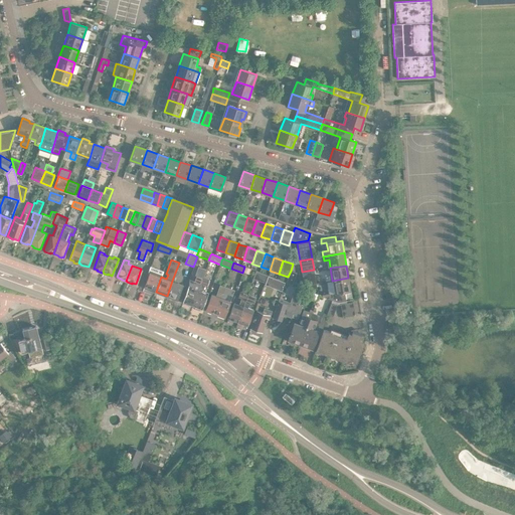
[(161,277),(163,271),(150,267),(148,273),(149,273),(144,287),(145,288),(145,289),(149,290),(150,290),(156,292),(161,277)]
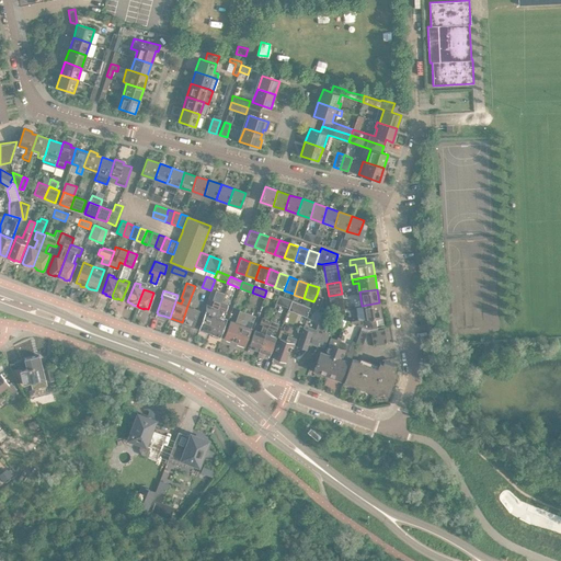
[(204,332),(205,331),(209,332),(220,302),(224,293),(216,290),(212,300),(214,300),(210,308),(206,306),(205,311),(198,329),(201,329),(201,330),(204,332)]
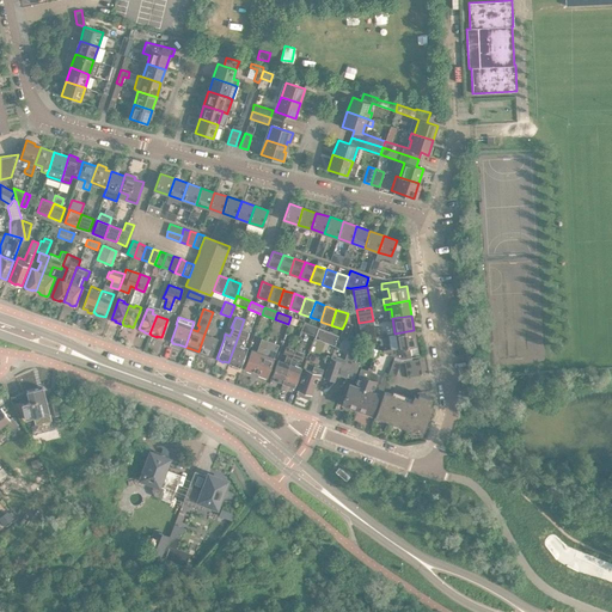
[(304,322),(301,330),(314,336),(318,328),(304,322)]
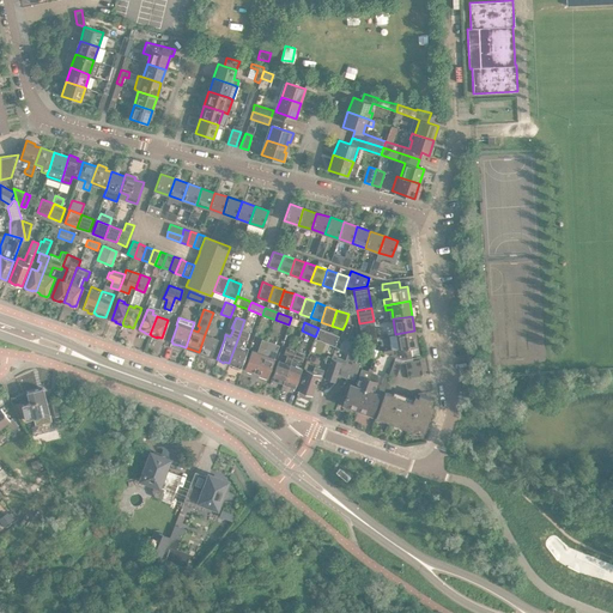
[(349,333),(352,323),(346,322),(343,329),(340,337),(358,344),(357,337),(349,333)]
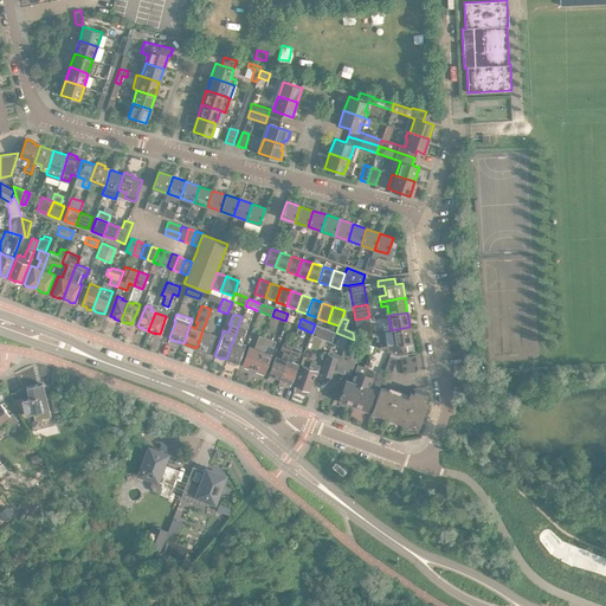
[(369,320),(355,322),(358,335),(372,333),(369,320)]
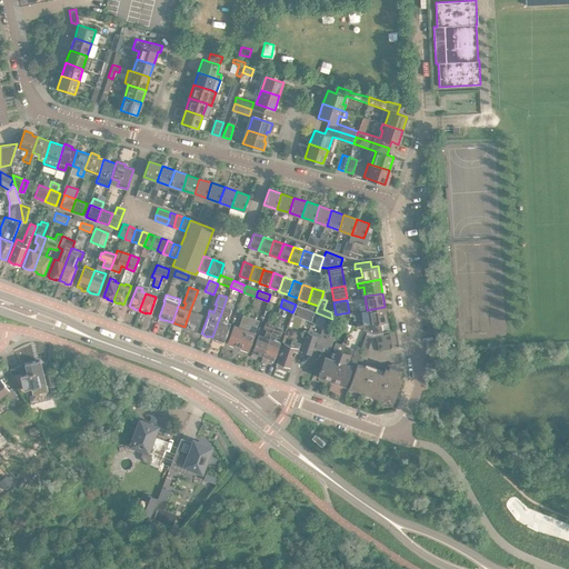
[(315,311),(296,305),(292,313),(310,321),(315,311)]
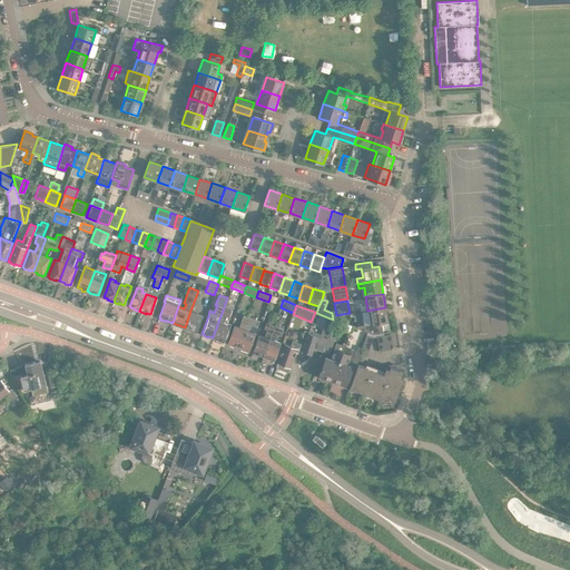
[(231,310),(224,307),(213,337),(216,338),(216,341),(219,342),(220,341),(223,342),(229,324),(224,322),(226,315),(228,316),(231,310)]
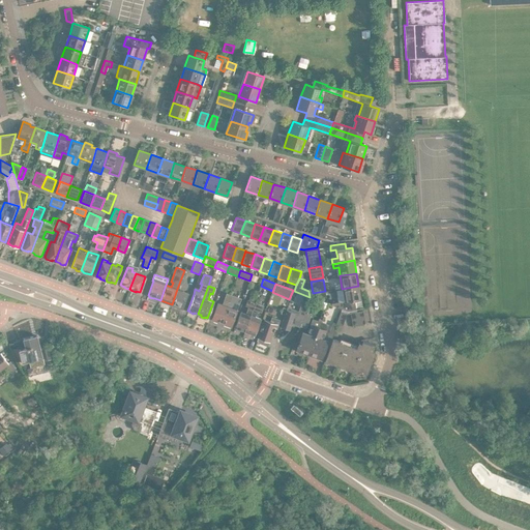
[(360,299),(358,286),(342,289),(344,301),(331,303),(331,304),(336,306),(347,311),(356,310),(354,300),(360,299)]
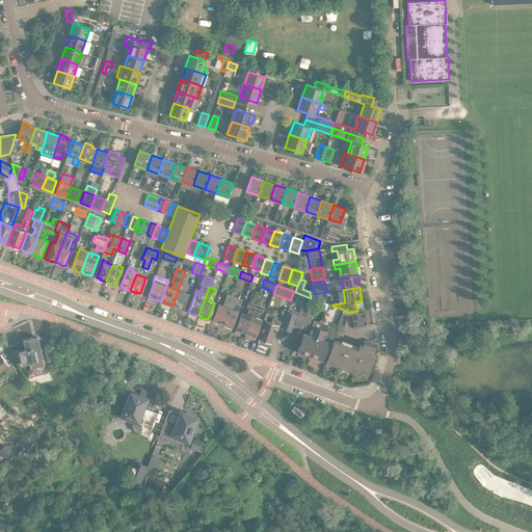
[(183,310),(188,294),(178,290),(173,306),(183,310)]
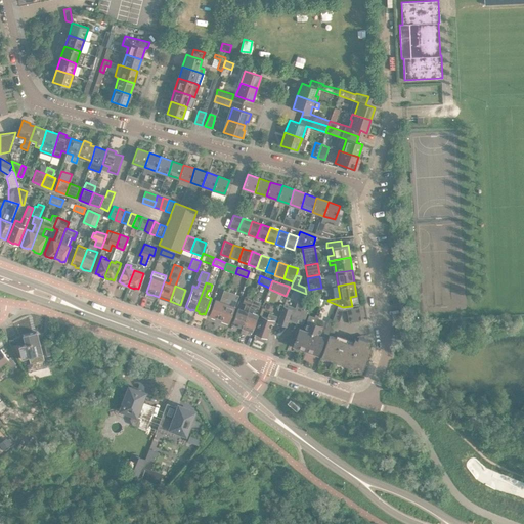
[(214,318),(215,317),(218,318),(226,298),(228,292),(223,290),(219,301),(215,299),(209,315),(211,315),(211,316),(214,318)]
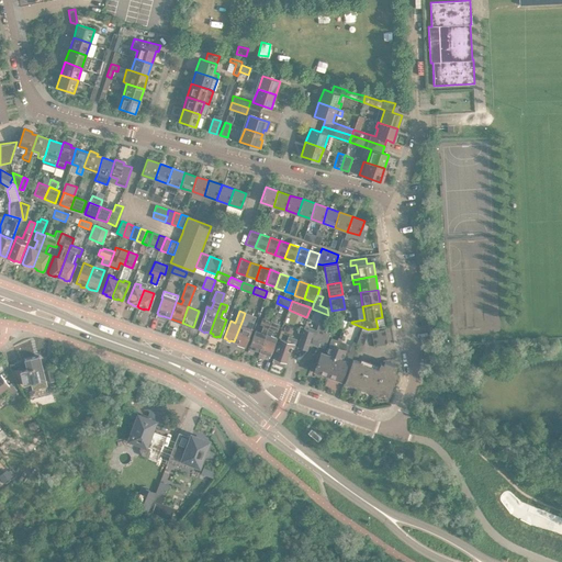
[(243,345),(245,346),(255,316),(245,313),(243,319),(234,341),(238,344),(238,345),(242,346),(243,345)]
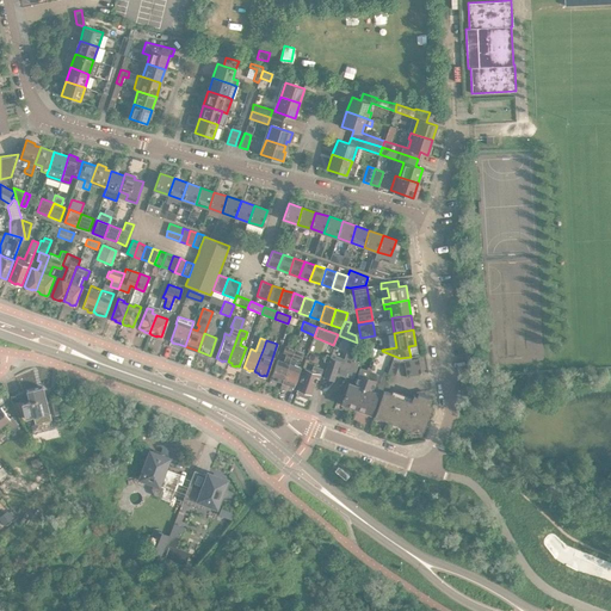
[(333,381),(337,369),(346,374),(357,344),(350,341),(344,359),(331,355),(331,356),(328,363),(322,377),(333,381)]
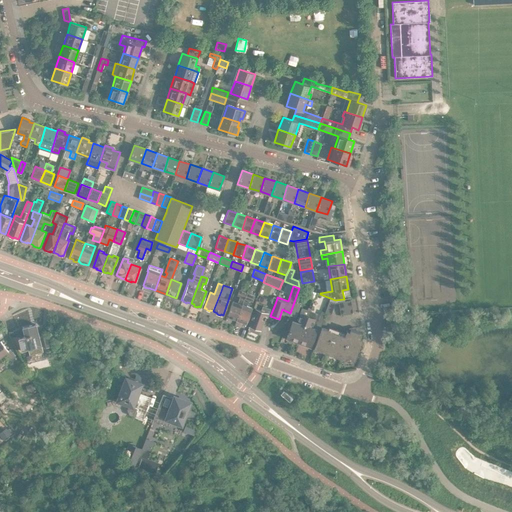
[(233,318),(236,320),(246,292),(247,289),(241,287),(240,290),(239,289),(236,295),(240,296),(237,302),(232,300),(226,316),(228,317),(228,318),(232,319),(233,318)]
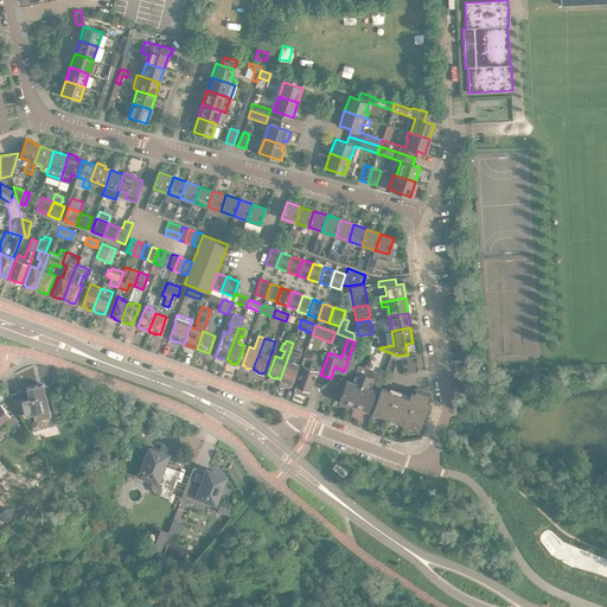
[(301,350),(292,346),(280,379),(283,381),(283,382),(291,384),(298,364),(292,362),(294,355),(299,356),(301,350)]
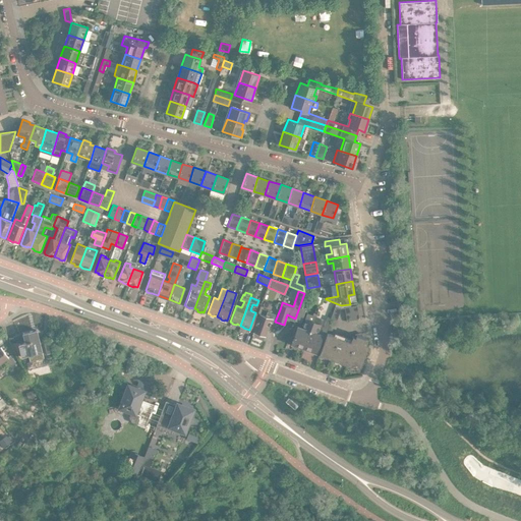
[(300,306),(295,319),(301,321),(305,308),(300,306)]
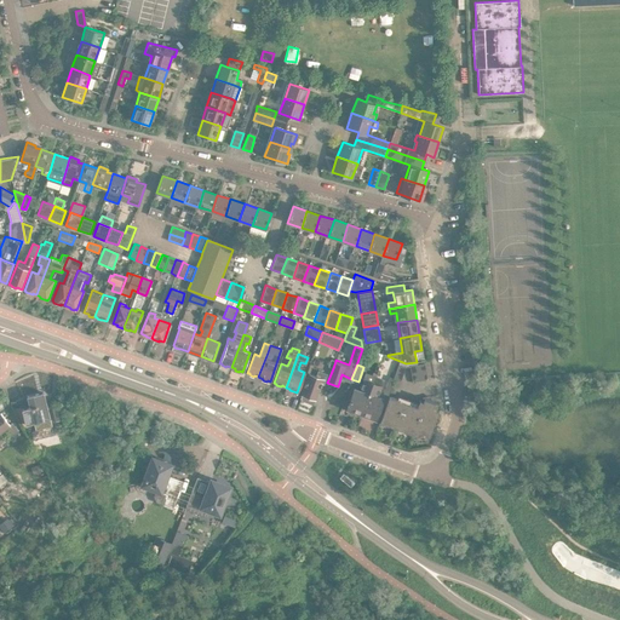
[(315,377),(309,373),(302,394),(315,400),(321,383),(323,384),(327,374),(317,371),(315,377)]
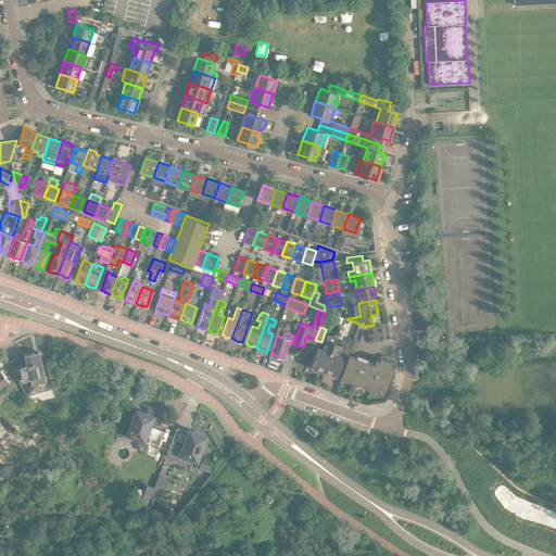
[(317,348),(311,367),(312,367),(312,368),(317,370),(318,369),(324,371),(333,343),(336,338),(328,335),(323,350),(317,348)]
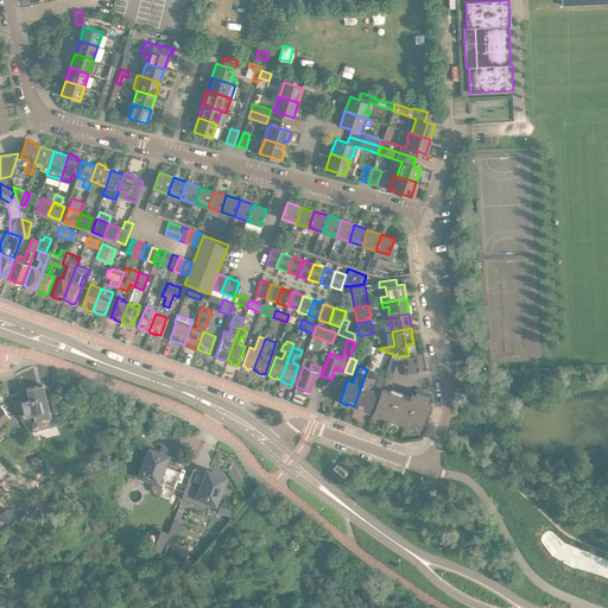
[(365,375),(354,406),(360,409),(360,410),(366,412),(367,411),(368,411),(375,391),(369,388),(372,385),(374,379),(377,373),(367,369),(365,375)]
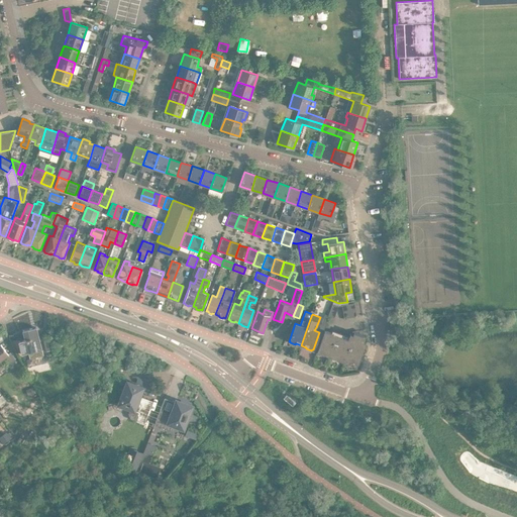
[(324,330),(328,315),(324,314),(319,328),(324,330)]
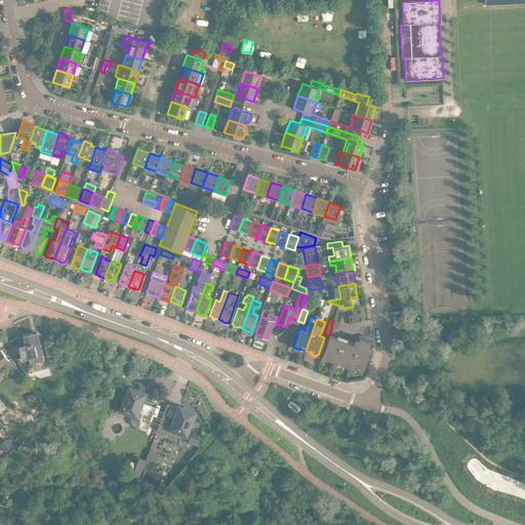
[(23,335),(25,346),(17,347),(17,348),(18,348),(22,360),(28,358),(30,364),(26,365),(28,372),(45,368),(43,361),(44,361),(37,332),(23,335)]
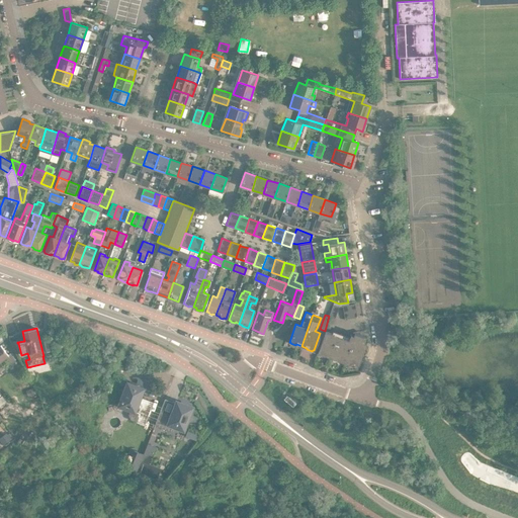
[(351,340),(325,331),(318,349),(327,353),(326,355),(349,363),(351,358),(359,361),(366,343),(363,341),(365,337),(359,335),(358,331),(352,332),(353,336),(351,340)]
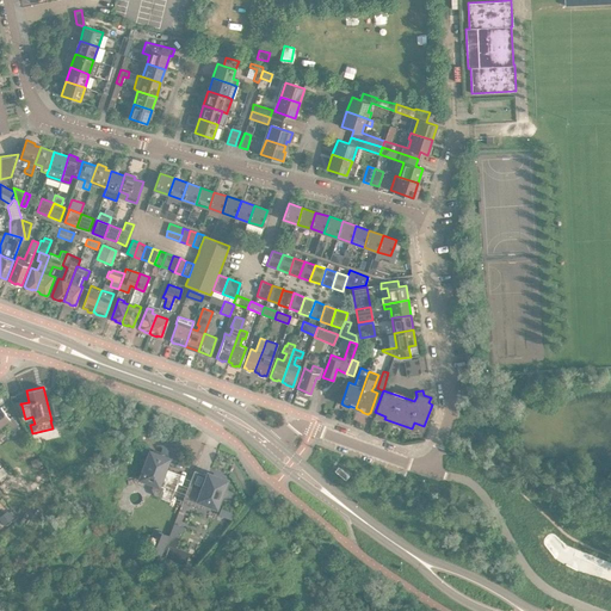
[(51,403),(54,418),(61,415),(59,402),(51,403)]
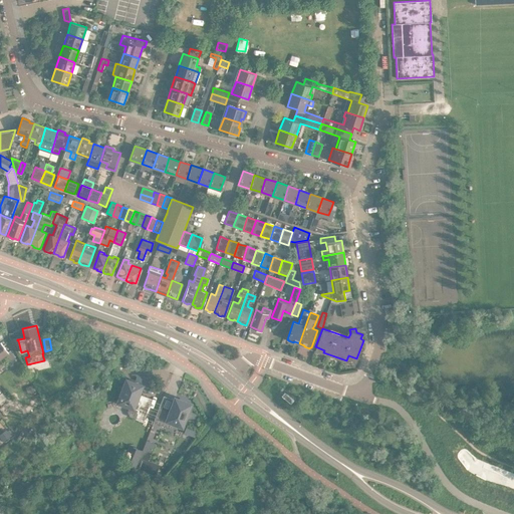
[(10,361),(15,357),(9,350),(8,351),(0,342),(0,341),(0,357),(5,354),(10,361)]
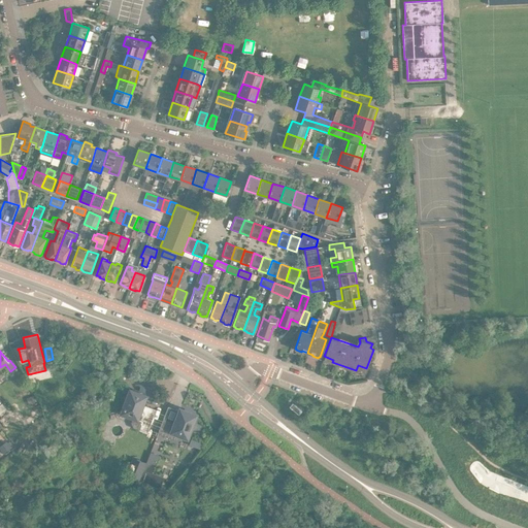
[(130,390),(121,413),(132,417),(130,422),(133,428),(146,433),(156,409),(155,409),(147,407),(147,406),(146,406),(146,407),(141,405),(145,396),(137,393),(138,391),(132,389),(131,390),(130,390)]
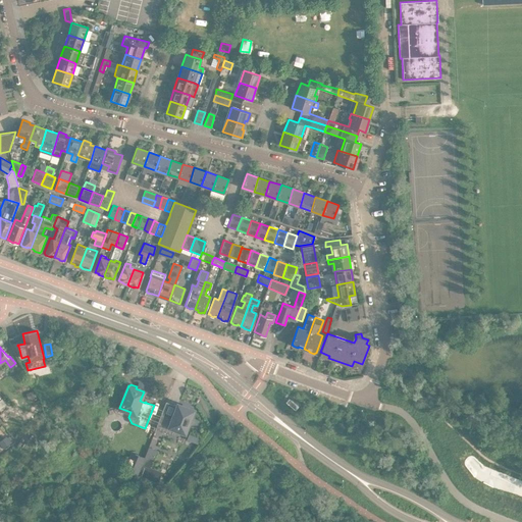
[(298,406),(289,399),(288,400),(285,402),(295,410),(298,406)]
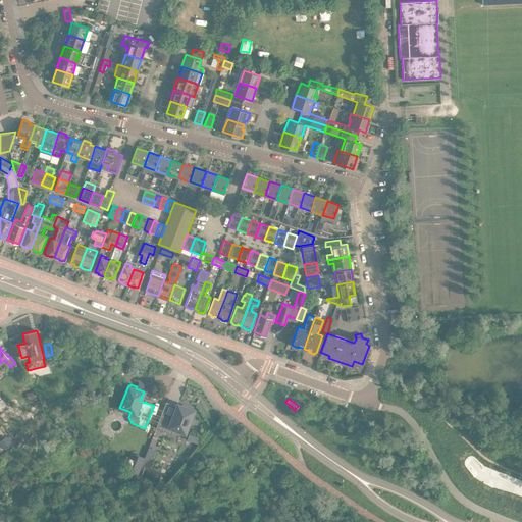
[(172,418),(161,413),(155,428),(170,434),(173,428),(185,432),(193,410),(177,404),(172,418)]
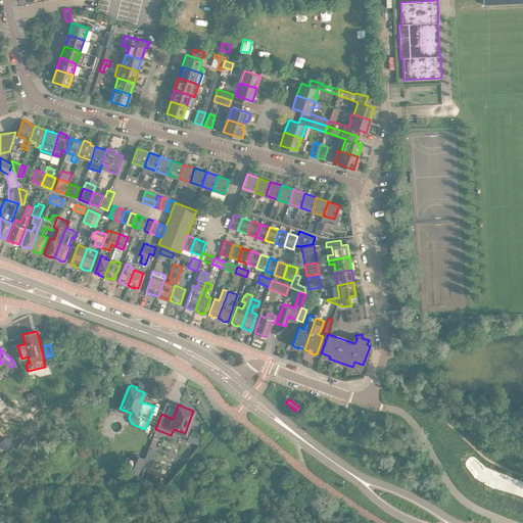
[(0,442),(0,445),(2,449),(10,443),(6,438),(0,442)]
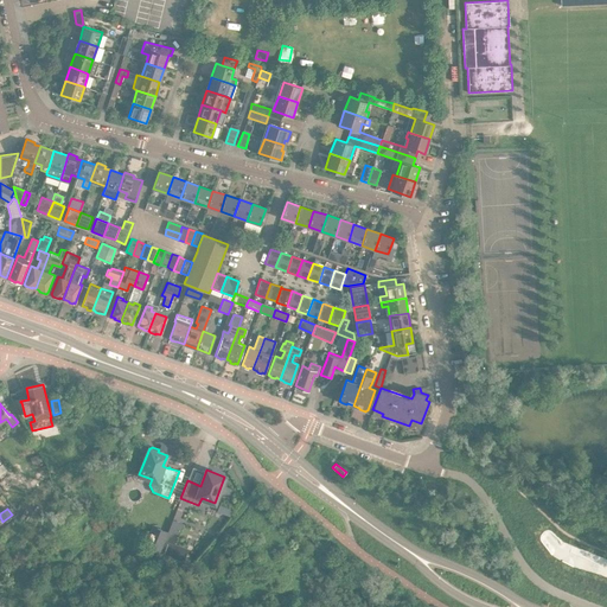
[(166,532),(155,528),(152,538),(148,537),(144,548),(158,554),(166,532)]
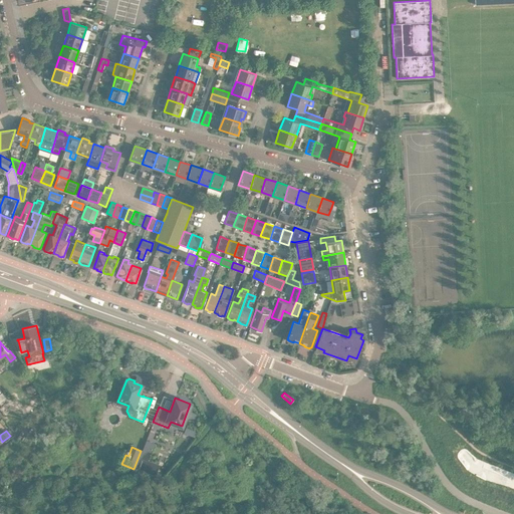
[(148,461),(151,454),(144,452),(141,458),(148,461)]
